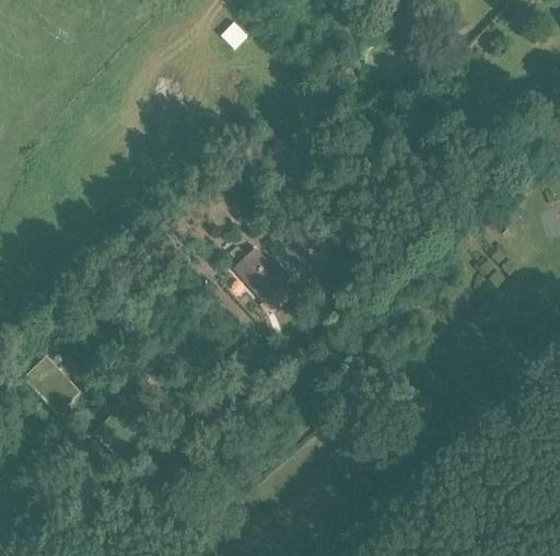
[(233,22),(220,35),(234,49),(247,35),(233,22)]
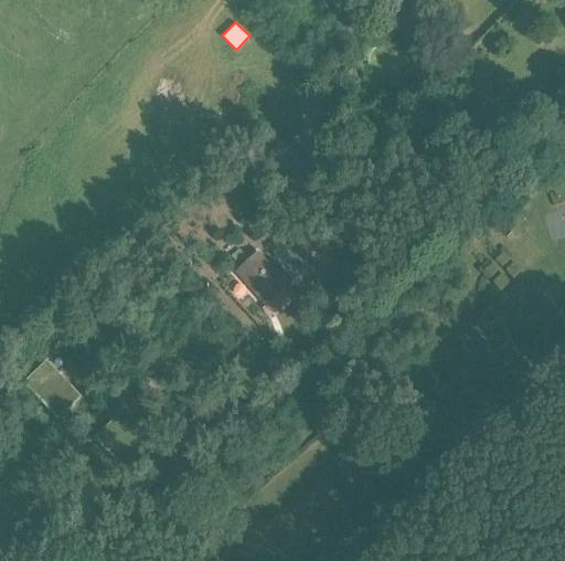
[(274,258),(294,279),(308,265),(289,245),(274,258)]
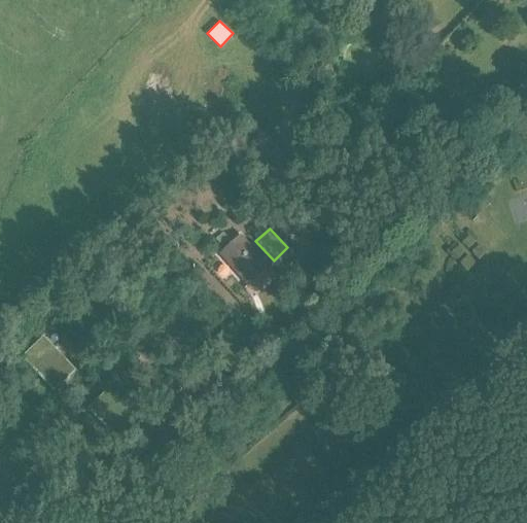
[(219,252),(248,284),(249,283),(255,289),(273,273),(268,267),(270,265),(241,233),(219,252)]
